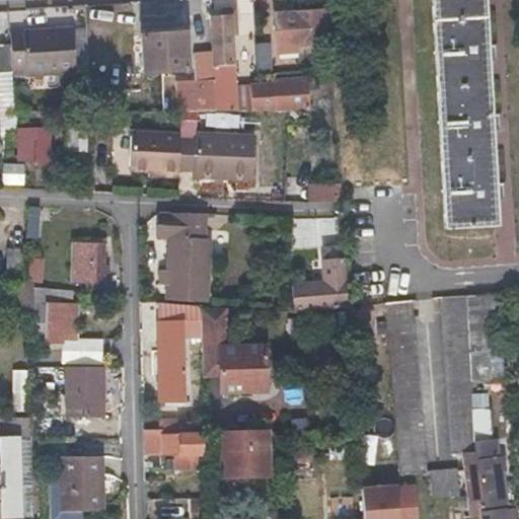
[(430,0),(443,229),(494,227),(482,0),(430,0)]
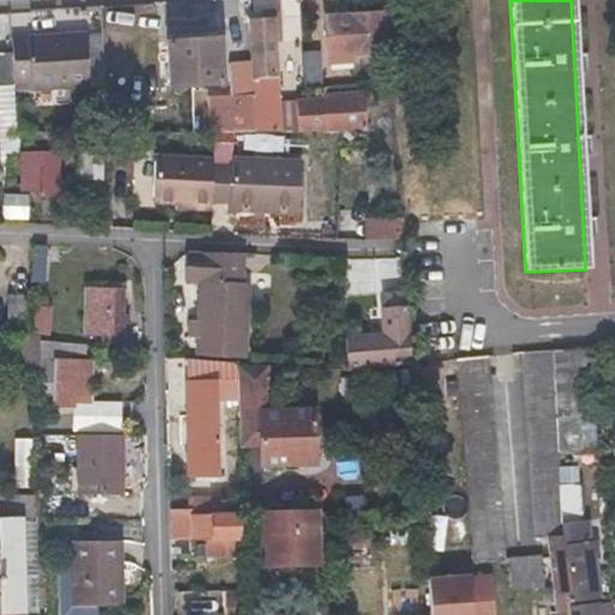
[(384,49),(383,33),(382,15),(364,15),(364,9),(334,11),(335,17),(322,19),(326,61),(348,59),(348,52),(384,49)]
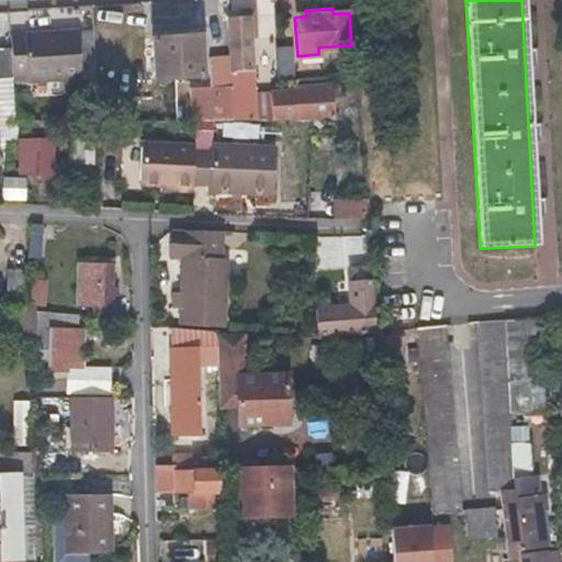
[(229,121),(253,121),(250,94),(248,38),(254,38),(251,17),(225,19),(228,70),(229,121)]
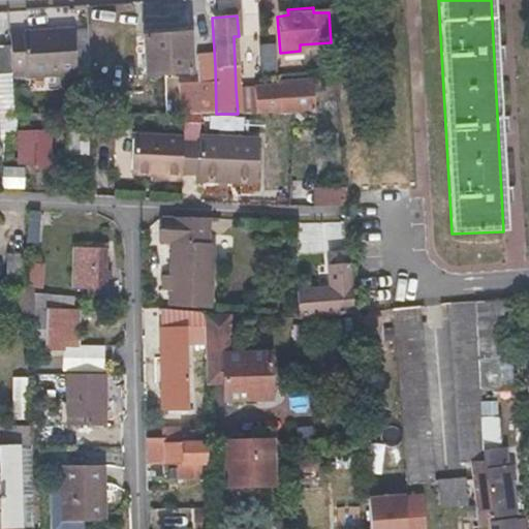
[(24,71),(24,73),(24,76),(72,73),(70,29),(8,31),(9,71),(24,71)]
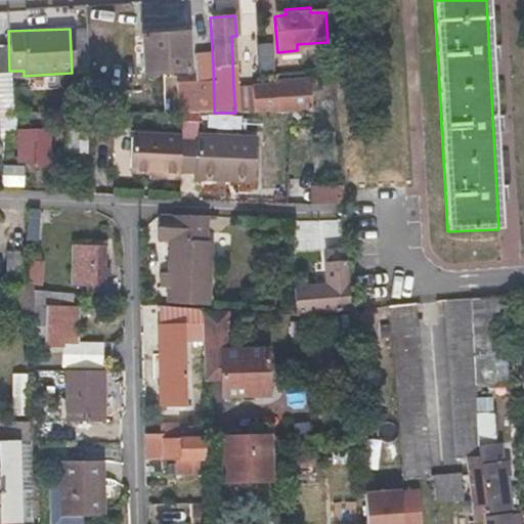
[(143,73),(165,72),(186,71),(184,34),(140,37),(143,73)]
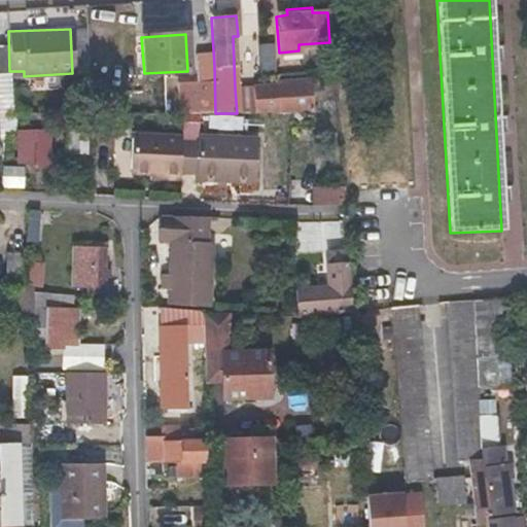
[(262,45),(262,72),(277,72),(277,44),(262,45)]
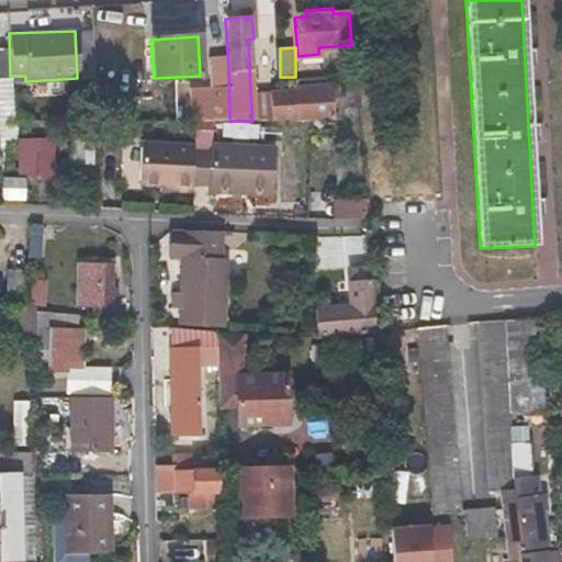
[(229,121),(228,70),(205,71),(206,88),(190,89),(191,122),(192,122),(211,122),(229,121)]
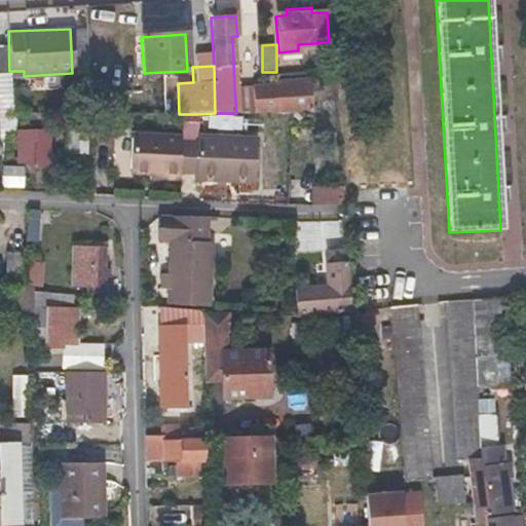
[(253,113),(311,112),(310,80),(274,81),(274,87),(252,88),(253,113)]
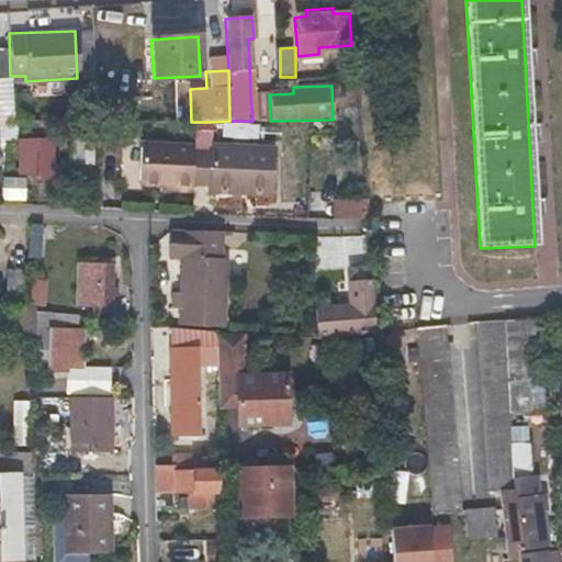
[(270,121),(269,94),(250,94),(253,121),(270,121)]
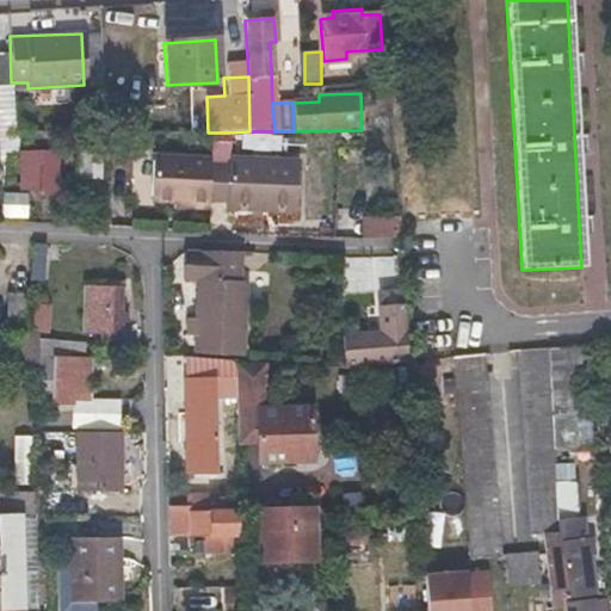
[(227,165),(227,156),(229,133),(209,133),(209,159),(209,164),(227,165)]
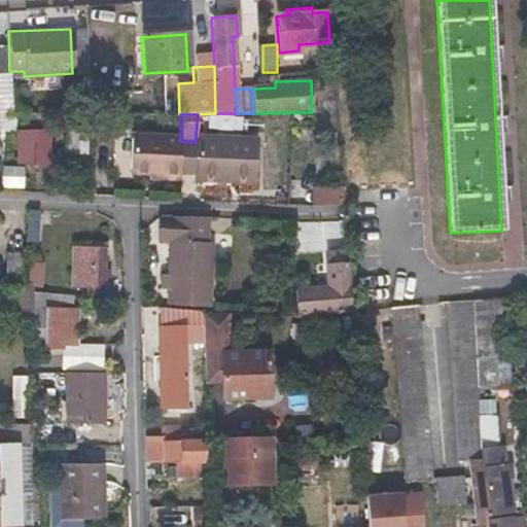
[(85,115),(65,115),(64,153),(84,153),(85,115)]
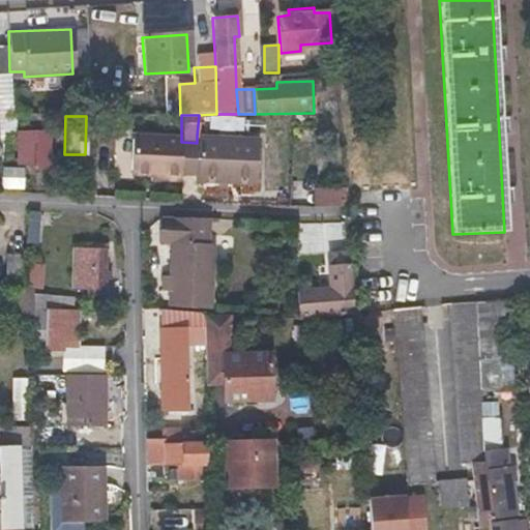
[(48,133),(33,134),(19,134),(20,144),(17,143),(18,166),(48,164),(48,133)]
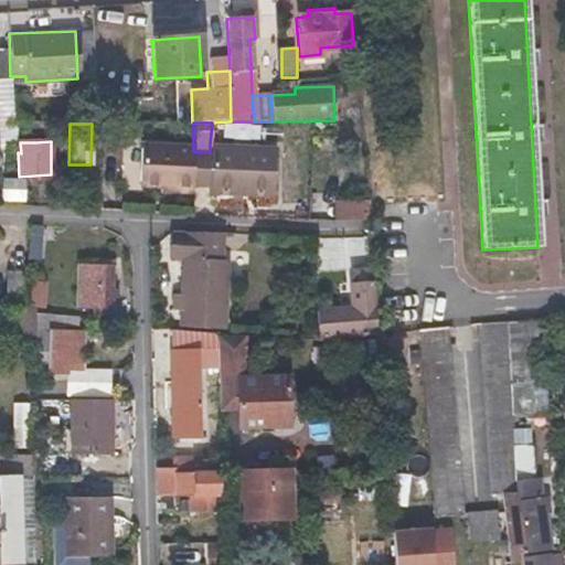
[(172,192),(191,193),(192,184),(193,151),(193,147),(140,145),(138,187),(159,188),(172,188),(172,192)]
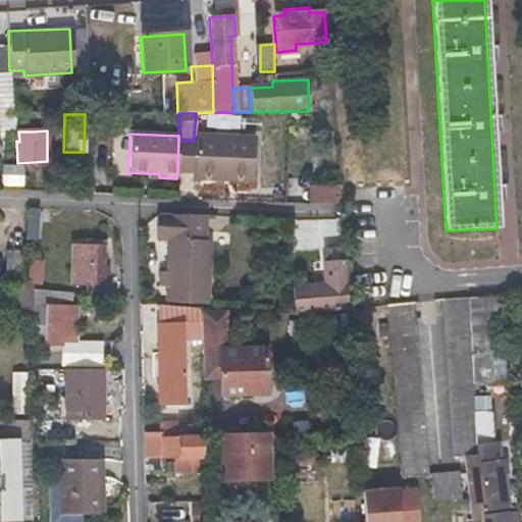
[(193,178),(222,180),(252,181),(253,137),(194,134),(194,141),(178,140),(177,170),(194,171),(193,178)]
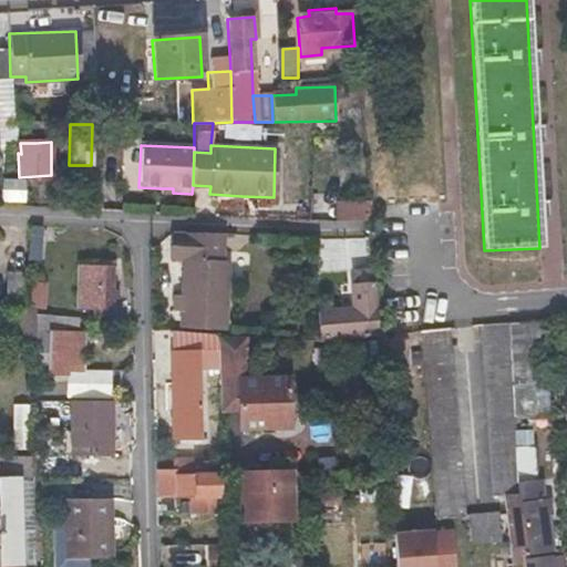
[(372,223),(371,205),(337,207),(339,225),(372,223)]
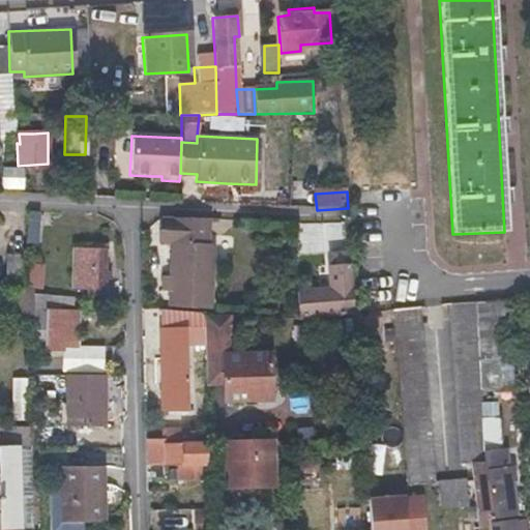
[(52,227),(53,211),(36,211),(28,210),(27,226),(52,227)]
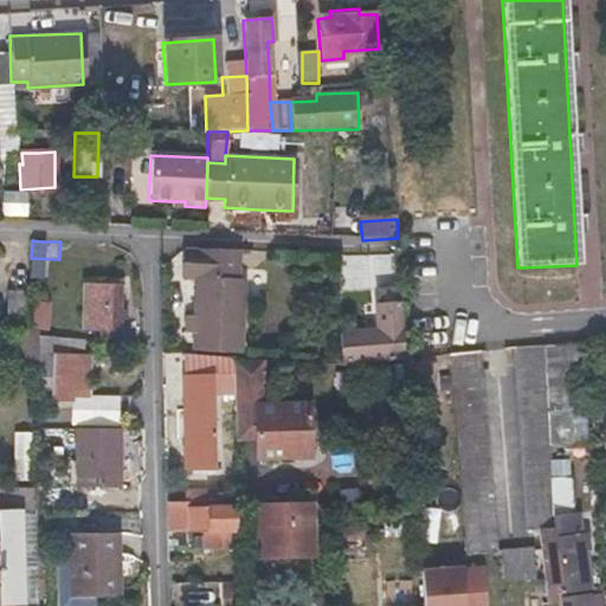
[(187,316),(187,324),(187,333),(195,333),(195,349),(238,350),(242,279),(234,278),(236,251),(181,249),(182,278),(197,278),(195,316),(187,316)]
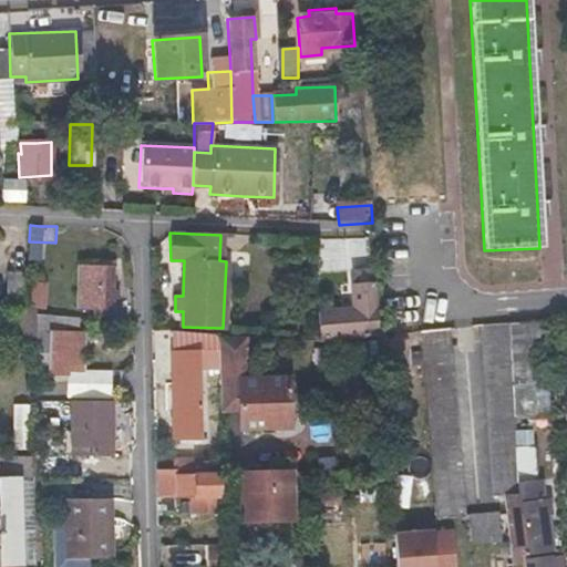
[(81,265),(81,279),(81,294),(96,294),(95,316),(109,316),(110,266),(81,265)]
